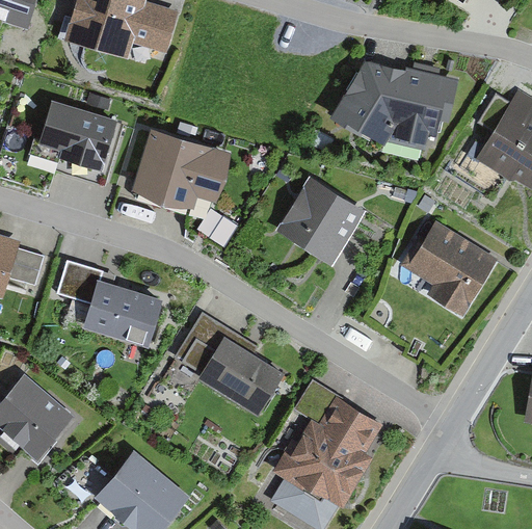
[(0,0),(0,20),(29,29),(36,0),(48,0),(51,1),(50,0),(0,0)]
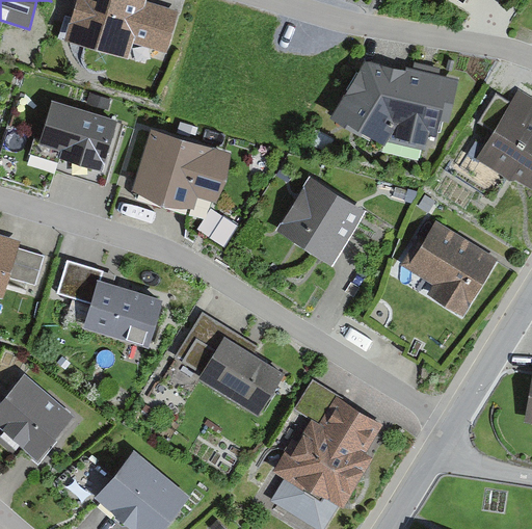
[(147,0),(75,0),(62,38),(129,59),(133,45),(166,55),(180,12),(147,1),(147,0)]
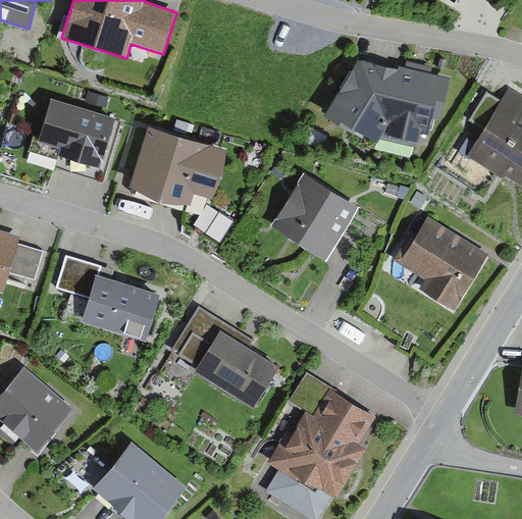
[(359,60),(323,115),(373,148),(380,141),(417,150),(421,135),(428,136),(431,118),(441,119),(452,80),(399,66),(399,68),(359,60)]
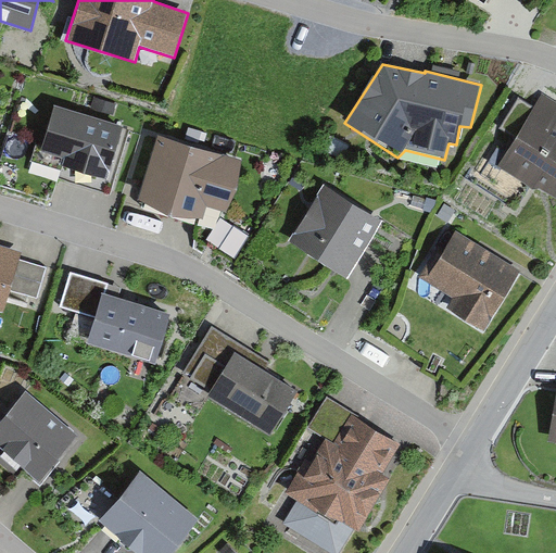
[(555,105),(543,98),(500,167),(533,188),(539,186),(555,196),(555,105)]
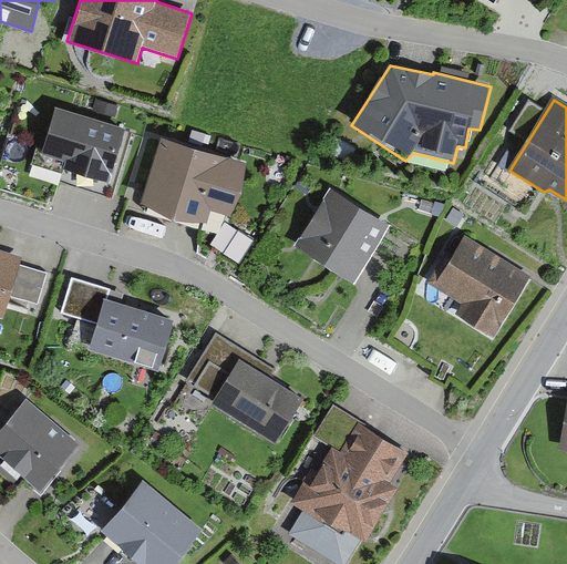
[(125,127),(55,106),(42,150),(37,149),(32,165),(63,175),(65,168),(110,182),(125,127)]
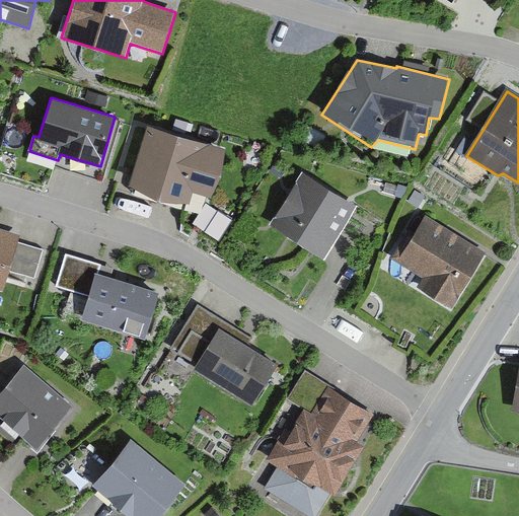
[(227,148),(147,123),(128,185),(189,204),(193,191),(212,197),(227,148)]
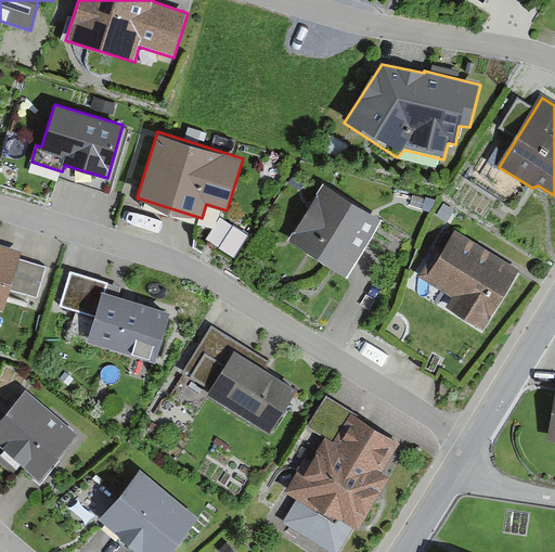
[(324,184),(288,241),(347,278),(382,221),(324,184)]
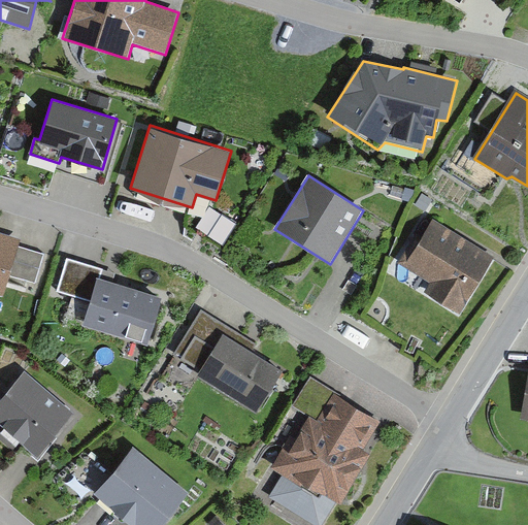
[(417,235),(398,264),(429,284),(424,293),(460,315),(496,258),(432,219),(421,237),(417,235)]
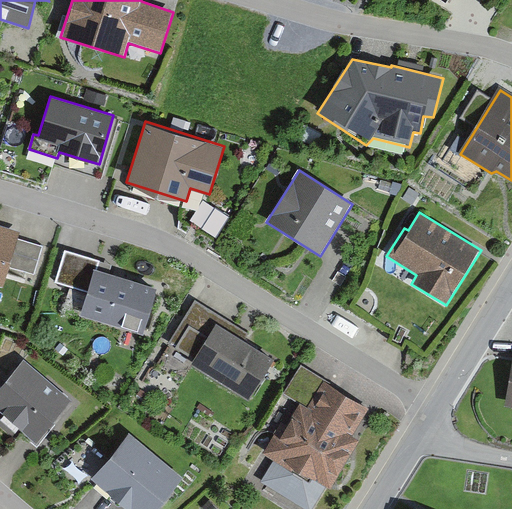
[(0,286),(3,288),(9,268),(34,275),(43,248),(18,240),(20,233),(0,226),(0,286)]
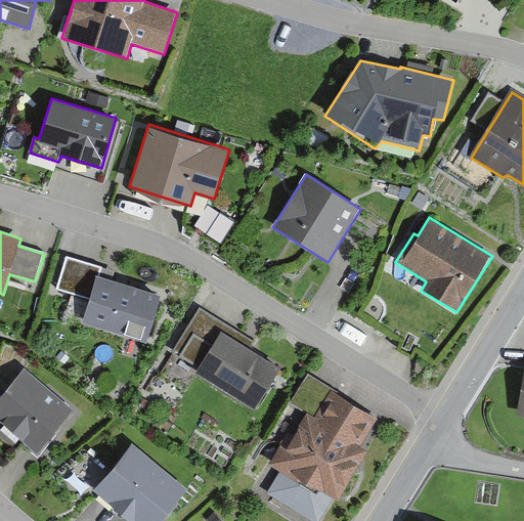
[(147,342),(162,294),(100,275),(102,268),(67,257),(56,291),(88,300),(81,322),(147,342)]
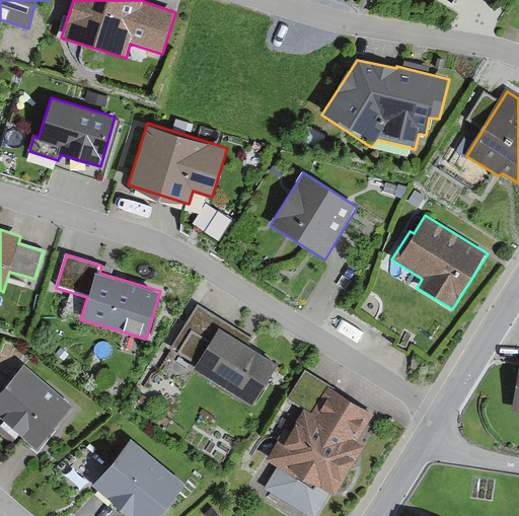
[(193,370),(251,407),(278,364),(248,346),(251,341),(198,306),(170,350),(196,365),(193,370)]
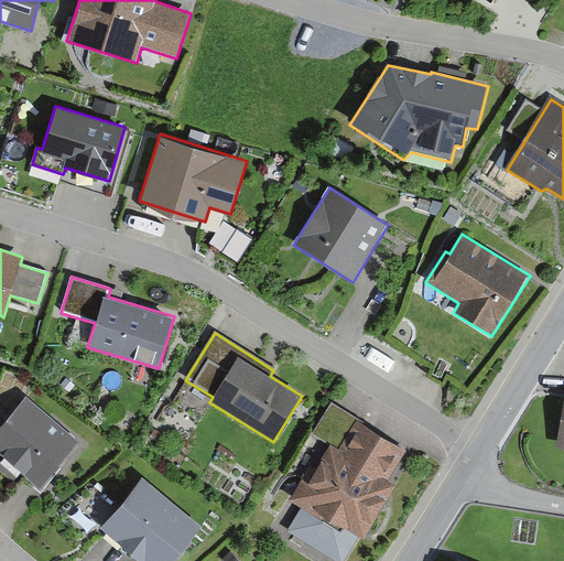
[(0,427),(0,453),(41,488),(79,442),(25,397),(0,427)]
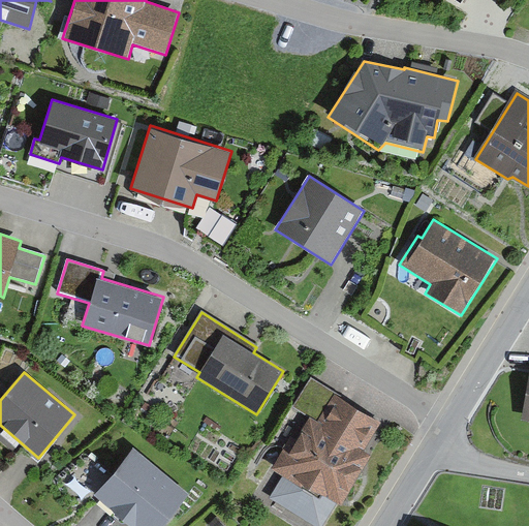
[(290,437),(271,469),(283,476),(269,499),(311,525),(323,525),(338,503),(341,504),(371,457),(363,452),(380,424),(311,380),(293,408),(310,419),(296,440),(290,437)]
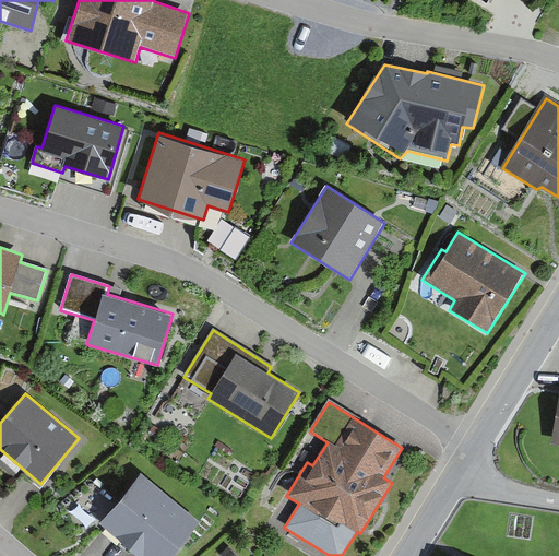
[(141,473),(99,523),(139,555),(173,555),(200,522),(141,473)]
